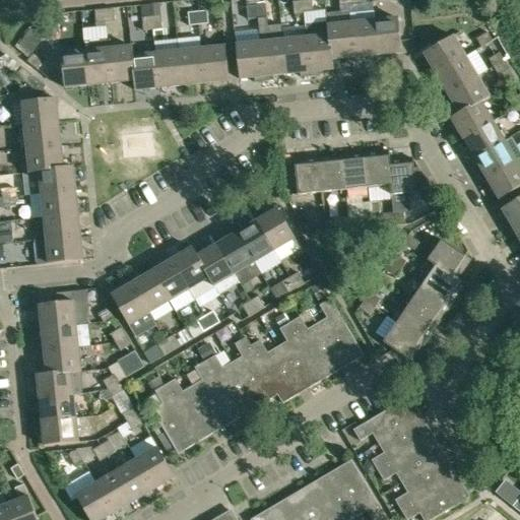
[(310,0),(303,1),(304,13),(311,12),(310,0)]
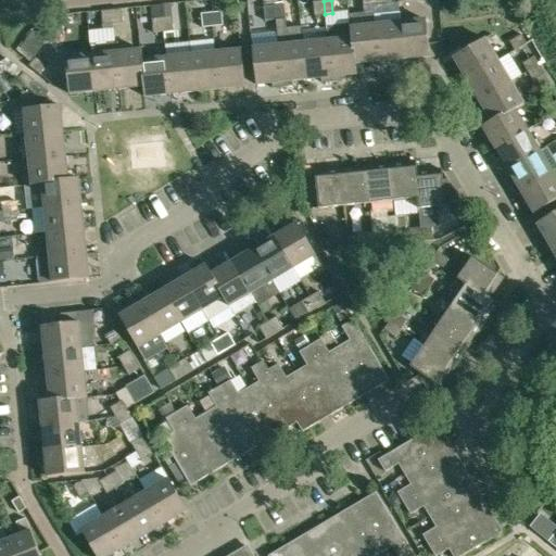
[(317,14),(325,14),(324,1),(316,2),(317,14)]
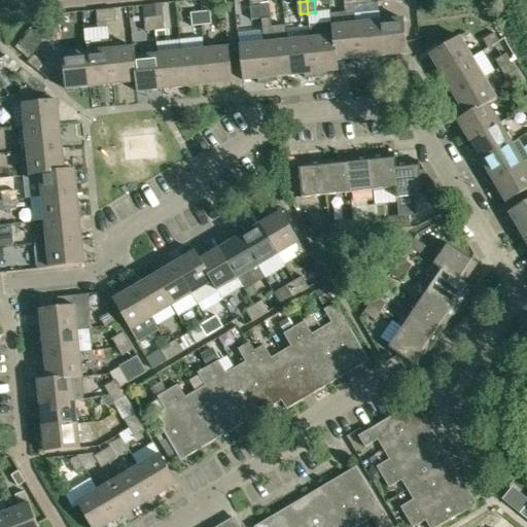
[(270,19),(269,5),(259,6),(260,20),(270,19)]
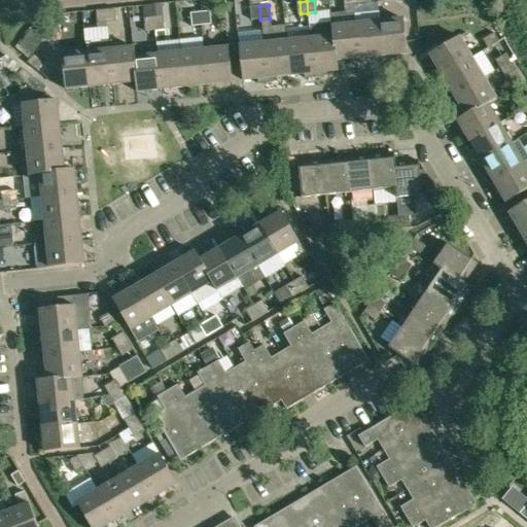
[(259,6),(250,7),(251,20),(260,20),(259,6)]
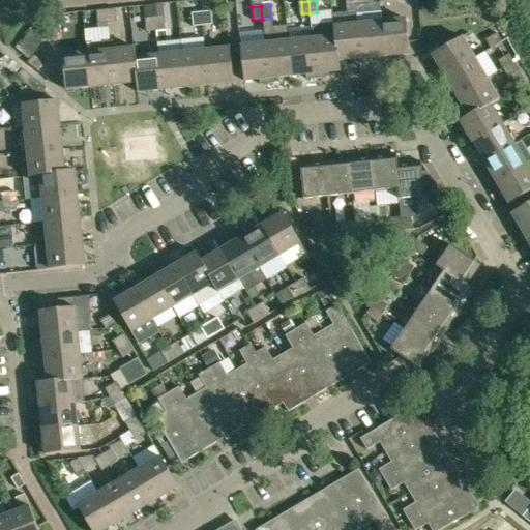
[(116,8),(106,9),(108,21),(117,20),(116,8)]
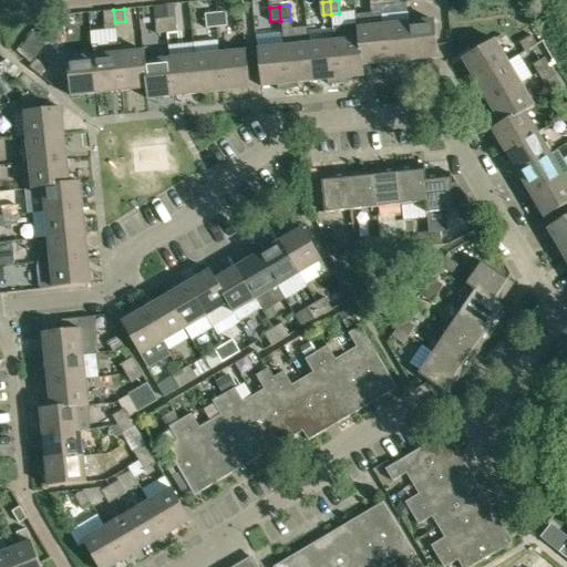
[(113,10),(103,11),(104,24),(115,22),(113,10)]
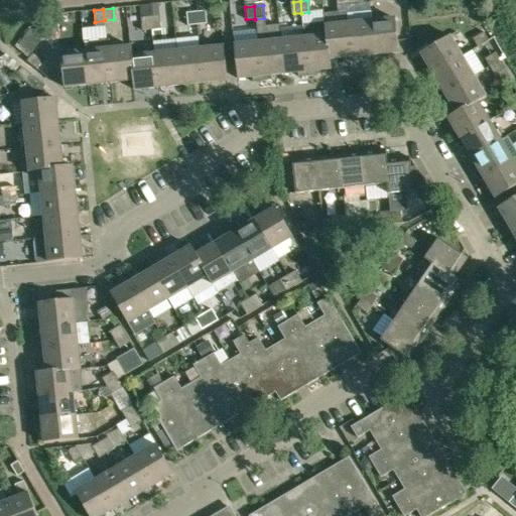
[(360,55),(375,54),(372,20),(371,11),(347,14),(348,23),(352,61),(361,60),(360,55)]
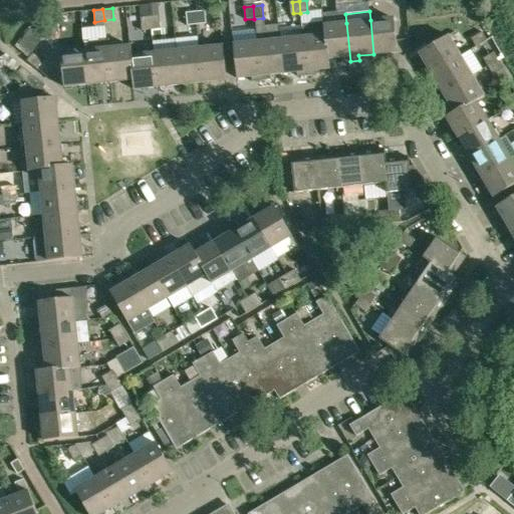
[(197,23),(196,12),(189,13),(190,24),(197,23)]
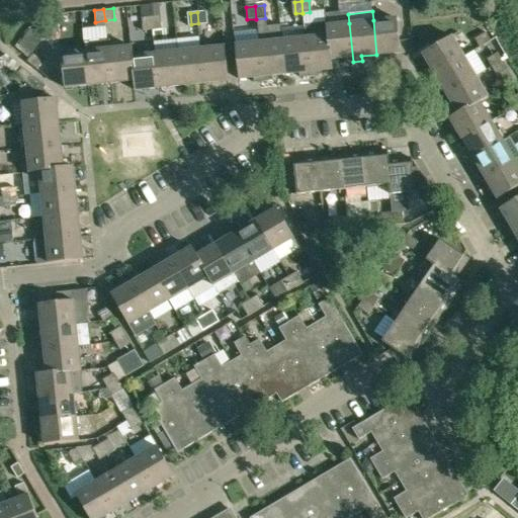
[(205,12),(197,12),(198,23),(206,23),(205,12)]
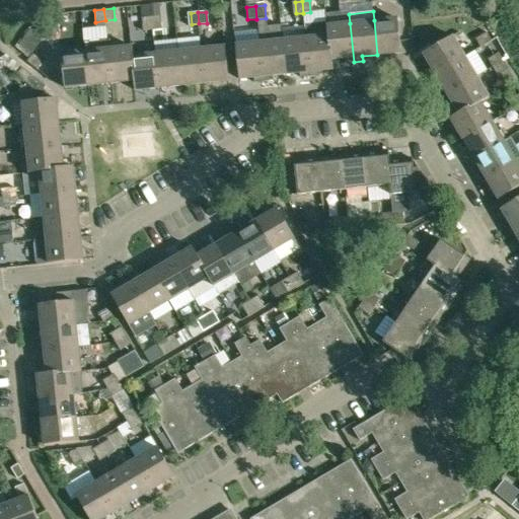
[(151,16),(152,29),(162,28),(160,15),(151,16)]
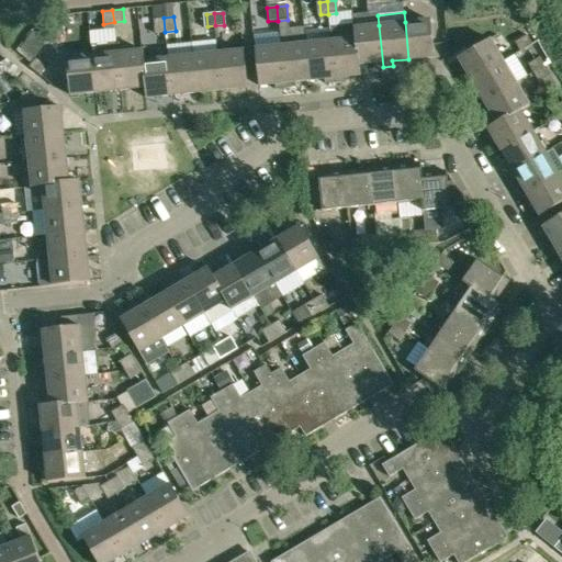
[(155,33),(165,32),(164,18),(154,19),(155,33)]
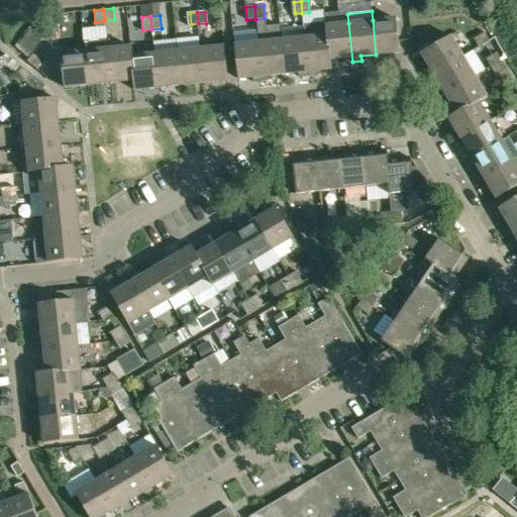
[(396,18),(373,20),(376,55),(400,52),(396,18)]
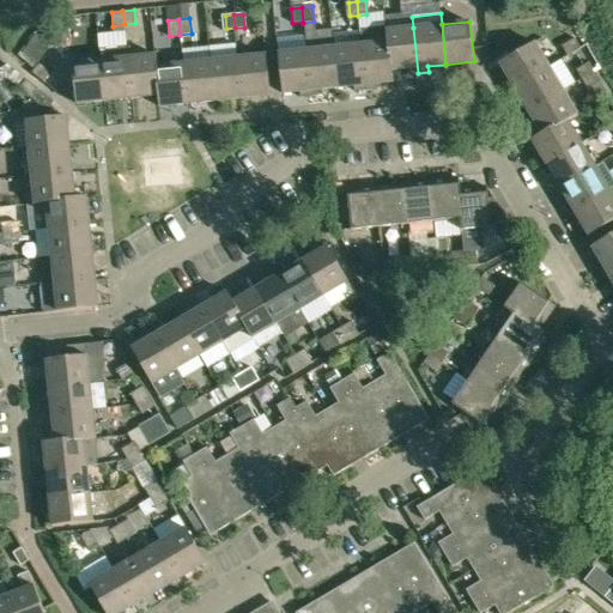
[(394,82),(393,71),(390,42),(387,42),(386,30),(386,28),(359,30),(362,44),(366,91),(378,90),(377,84),(394,82)]
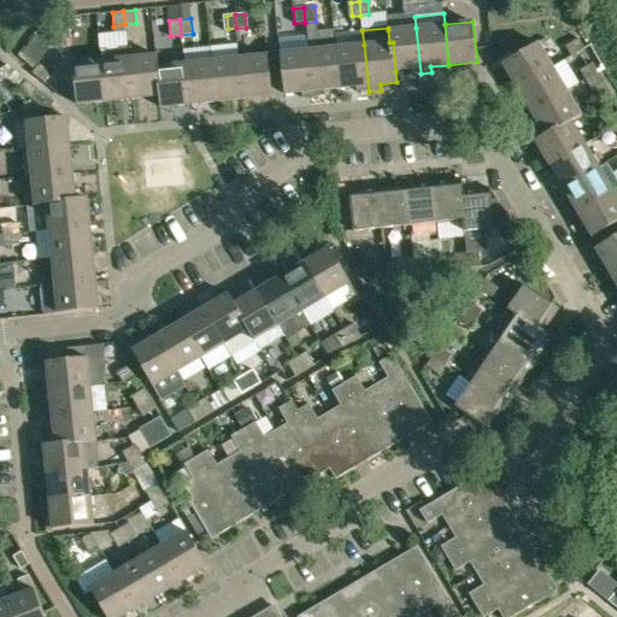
[(393,42),(395,71),(410,69),(410,75),(421,74),(416,28),(388,30),(389,42),(393,42)]
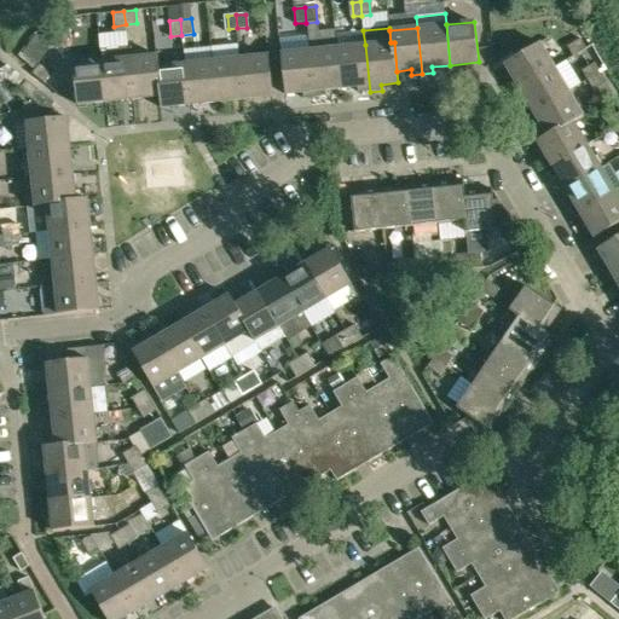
[(36,34),(23,53),(38,65),(39,64),(52,46),(36,34)]
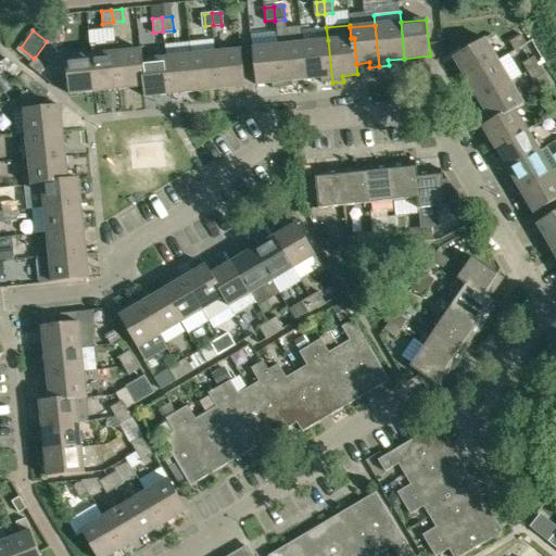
[(518,50),(528,43),(523,37),(514,42),(518,50)]
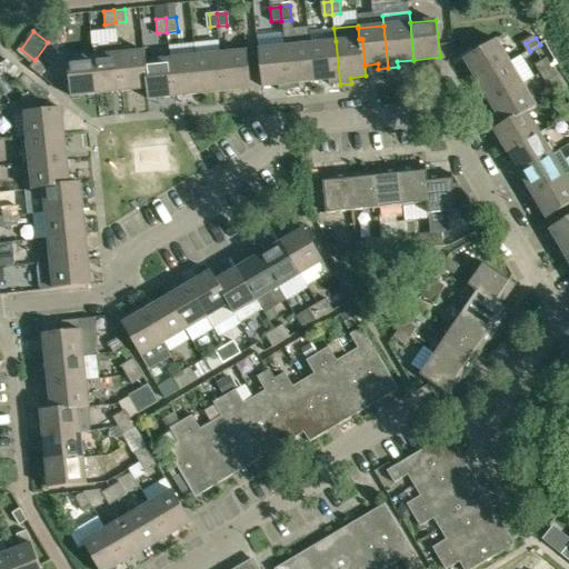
[(329,86),(340,85),(336,41),(310,45),(315,82),(329,80),(329,86)]
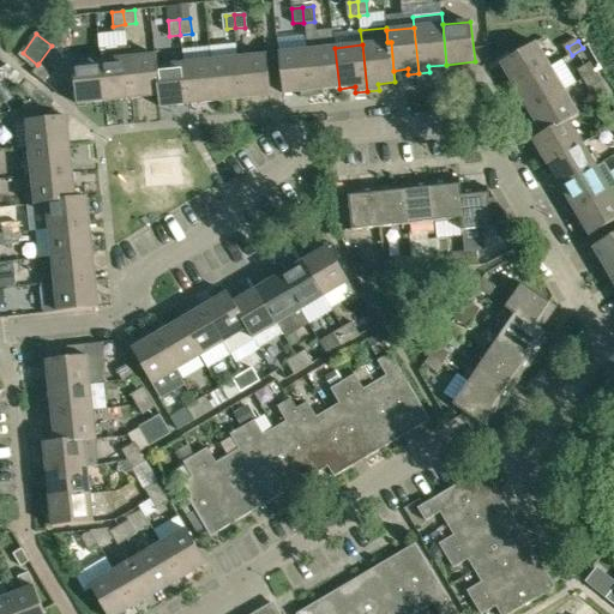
[(516,89),(551,70),(536,44),(501,64),(516,89)]
